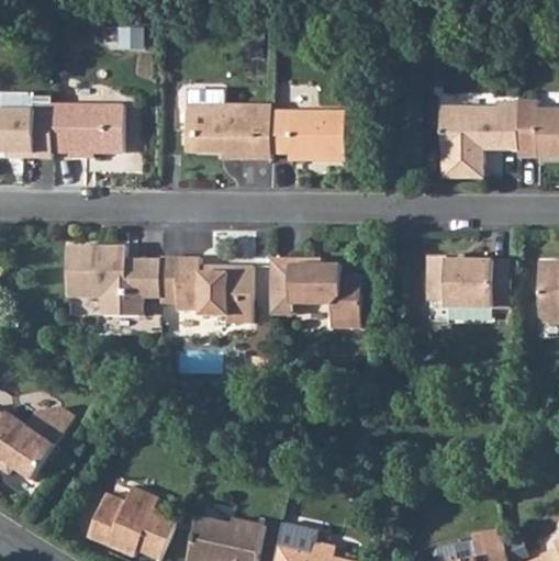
[(516,148),(516,155),(558,155),(558,105),(536,105),(536,98),(517,98),(517,100),(516,148)]
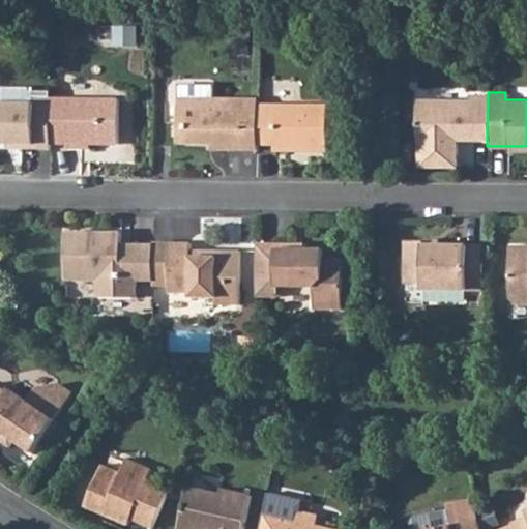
[(487,140),(488,94),(467,94),(467,100),(421,99),(413,106),(412,138),(415,138),(415,165),(455,167),(455,135),(465,136),(465,140),(487,140)]
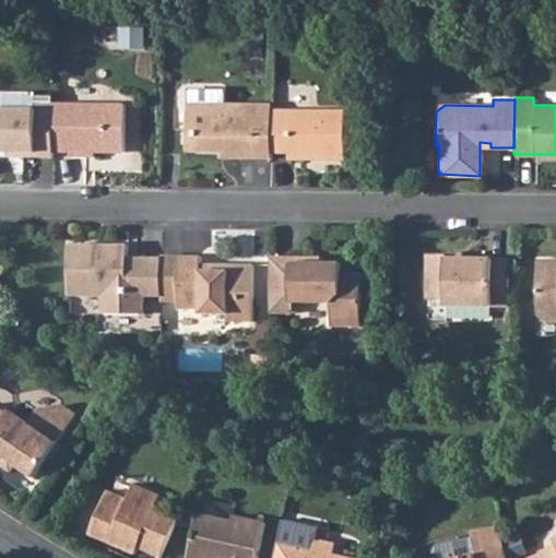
[(185,108),(185,130),(189,130),(189,153),(225,153),(225,158),(268,158),(268,153),(269,110),(269,103),(220,103),(220,108),(185,108)]
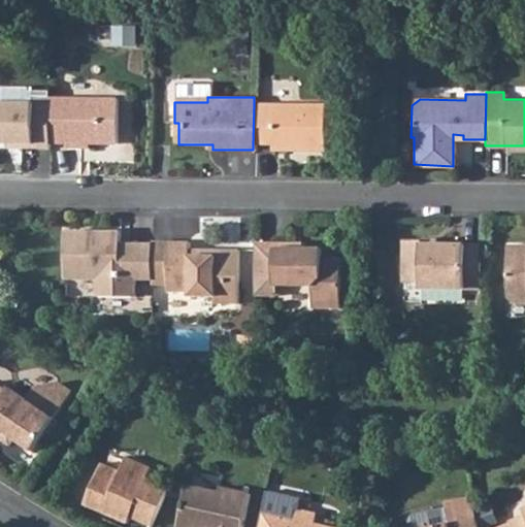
[(0,142),(3,143),(13,143),(13,149),(46,149),(46,142),(46,98),(29,98),(29,104),(0,103),(0,142)]
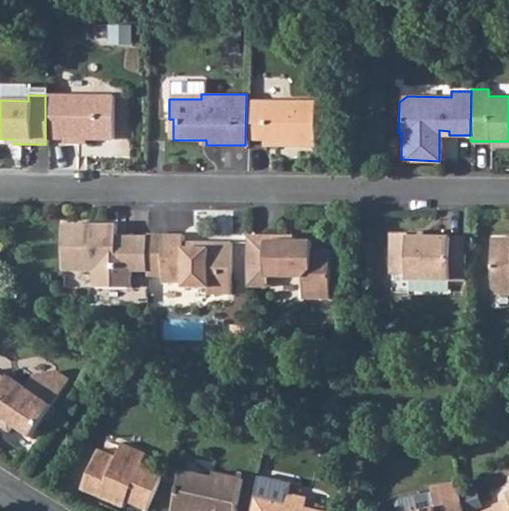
[(45,95),(45,138),(60,138),(82,138),(109,139),(110,96),(45,95)]
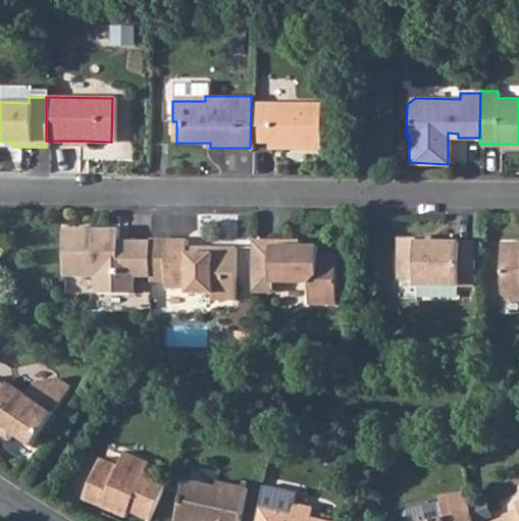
[(250,143),(265,143),(265,149),(318,149),(319,103),(251,103),(250,143)]
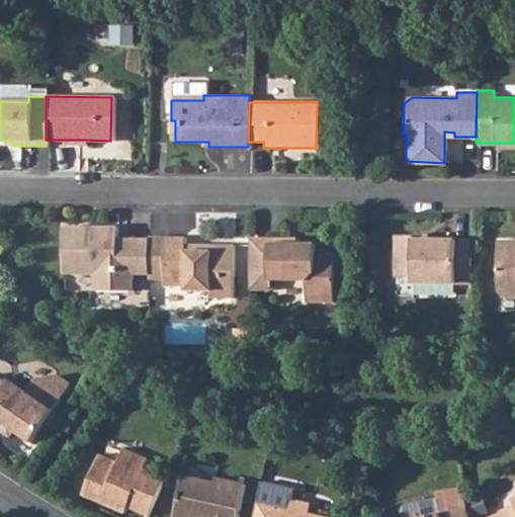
[(147,236),(130,235),(129,238),(115,238),(115,224),(62,223),(62,270),(93,271),(93,286),(132,287),(132,270),(147,270),(147,236)]
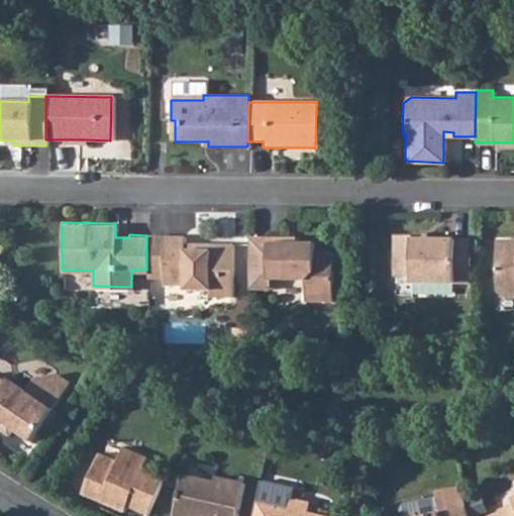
[(409,234),(392,234),(391,276),(408,276),(409,282),(470,282),(471,239),(426,239),(410,239),(409,234)]
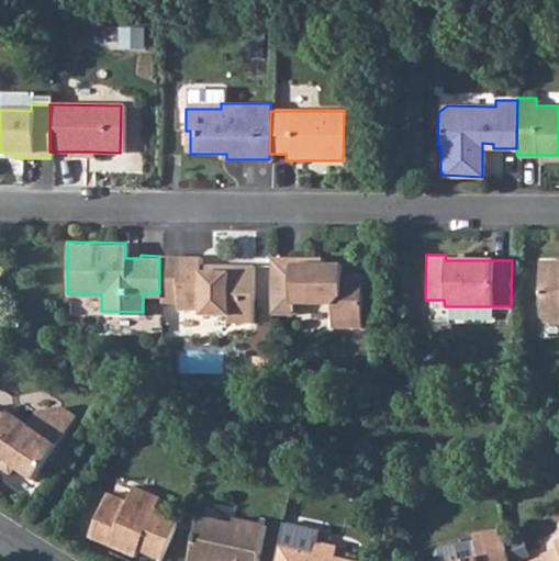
[(175,256),(159,256),(159,293),(159,301),(175,301),(175,309),(199,309),(199,312),(226,313),(226,321),(252,321),(253,265),(215,264),(215,269),(205,269),(205,262),(202,262),(202,257),(175,256)]
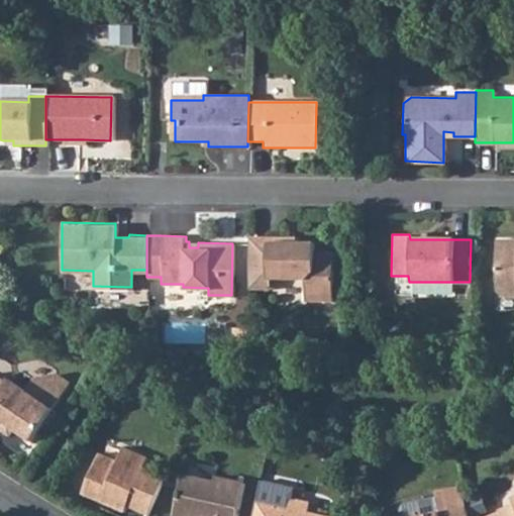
[(247,278),(266,279),(302,280),(301,300),(329,300),(330,251),(312,250),(312,242),(284,241),(284,237),(247,237),(247,278)]
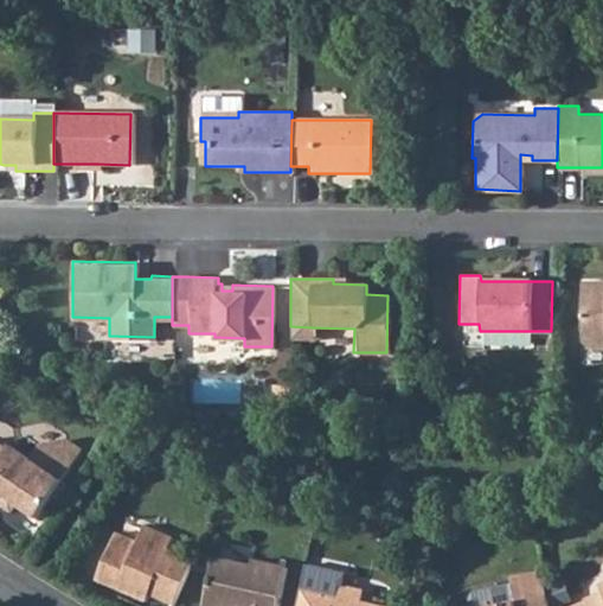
[(602,280),(577,280),(577,337),(587,346),(602,345),(602,280)]
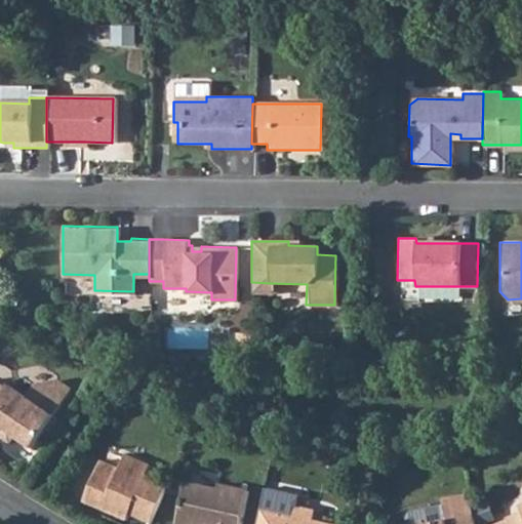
[(250,292),(270,293),(270,283),(251,282),(250,292)]
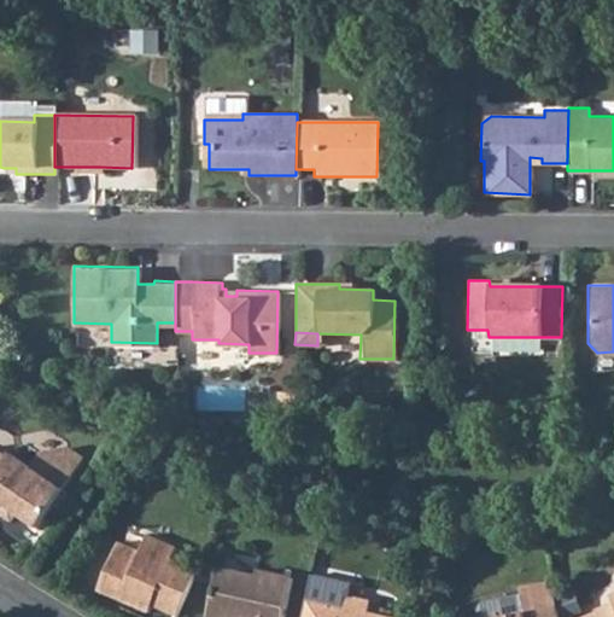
[(276,414),(294,414),(294,390),(276,390),(276,414)]
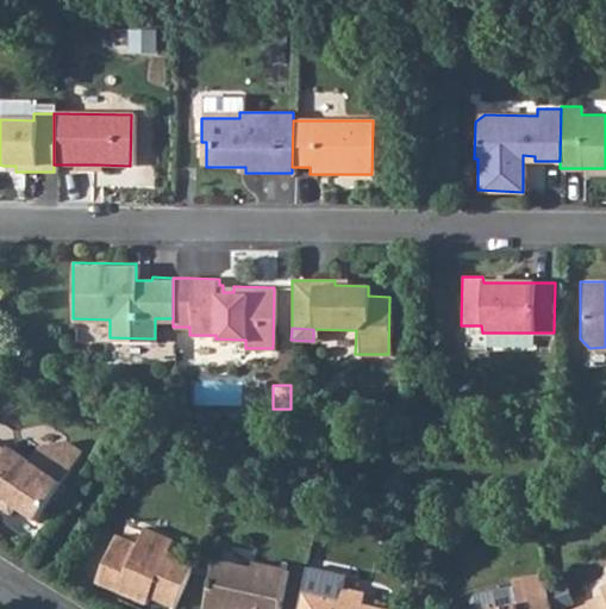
[(0,505),(10,513),(16,504),(36,517),(81,452),(67,441),(42,445),(32,460),(10,445),(7,448),(0,442),(0,505)]
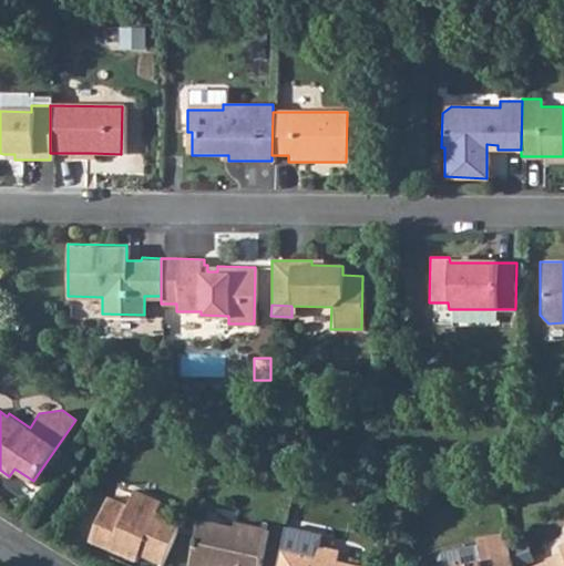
[(160,564),(177,522),(154,512),(159,501),(132,489),(126,504),(106,496),(90,534),(86,541),(133,561),(137,551),(144,554),(142,556),(160,564)]
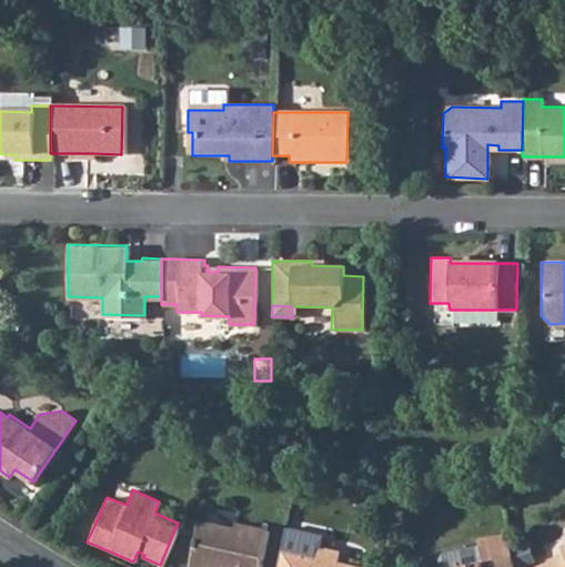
[(188,566),(258,566),(265,529),(233,523),(231,529),(198,522),(188,566)]
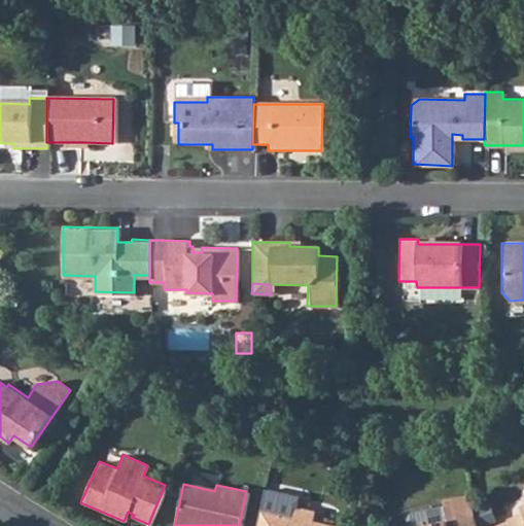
[(409,523),(447,518),(446,505),(408,511),(409,523)]
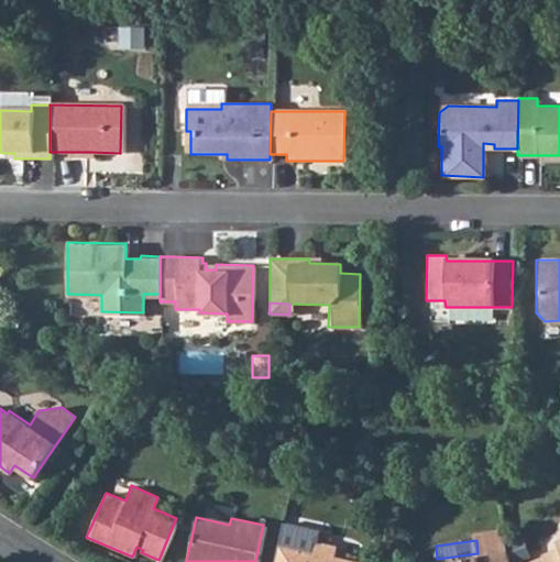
[(272,561),(355,561),(357,561),(330,557),(331,551),(326,544),(314,541),(307,547),(306,551),(276,544),(272,561)]
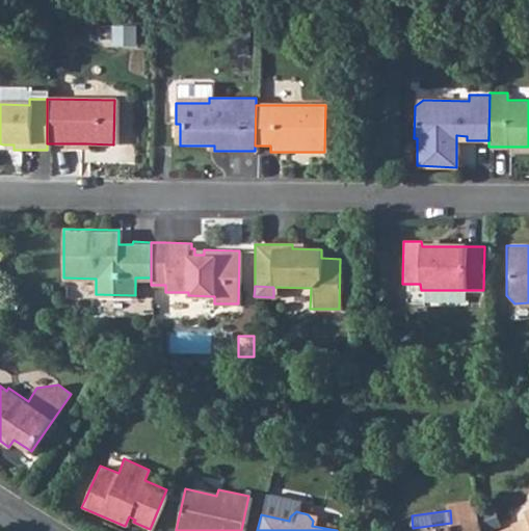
[(528,530),(528,512),(526,514),(528,519),(511,527),(512,530),(528,530)]
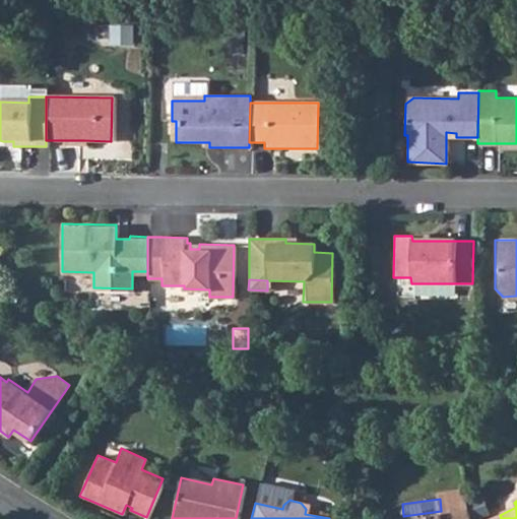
[(468,518),(466,503),(447,507),(447,513),(416,518),(415,517),(403,518),(468,518)]
